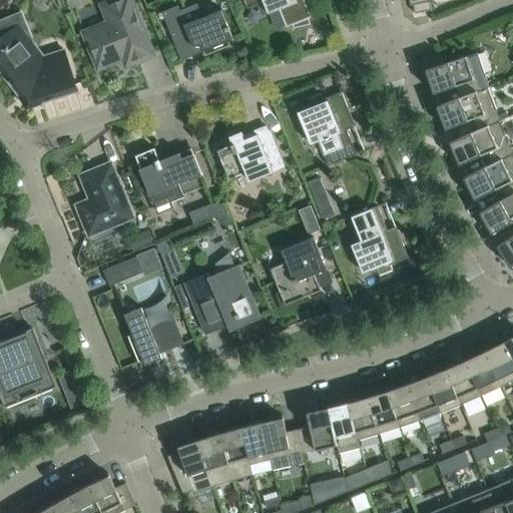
[(153,55),(130,0),(115,0),(102,5),(109,23),(83,33),(98,68),(120,60),(127,63),(126,65),(126,66),(153,55)]
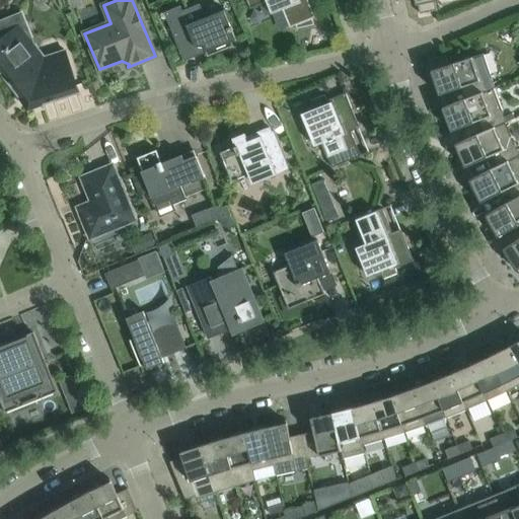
[(246,0),(250,9),(267,3),(272,14),(283,9),(290,27),(296,25),(297,28),(314,24),(312,18),(314,17),(307,0),(246,0)]
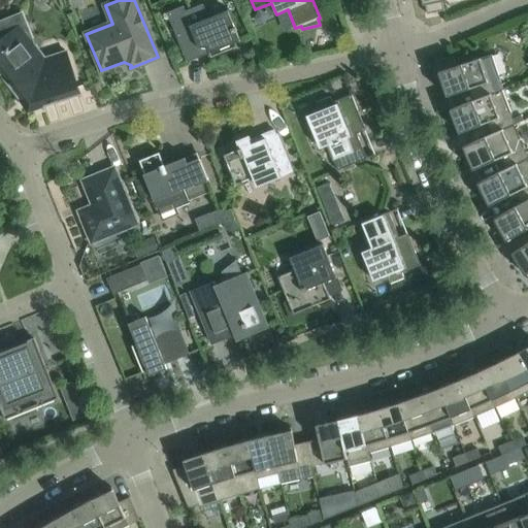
[(424,0),(427,14),(444,10),(442,0),(444,0),(424,0)]
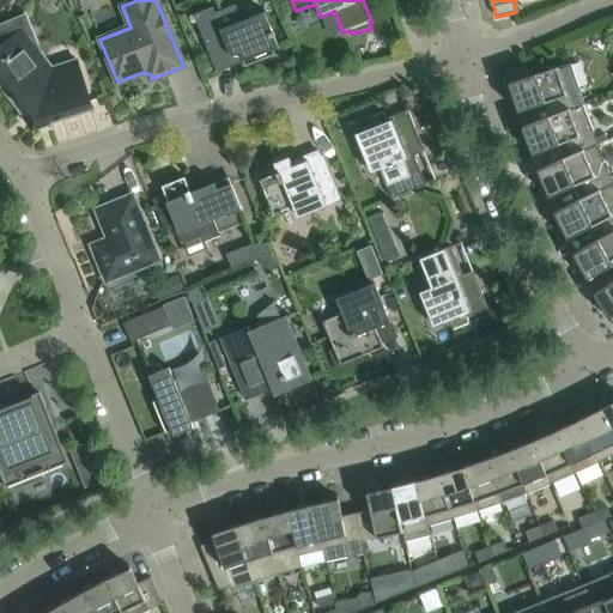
[(272,31),(265,12),(242,20),(235,5),(214,13),(212,7),(193,14),(213,62),(230,55),(231,56),(234,55),(241,56),(246,67),(275,54),(273,49),(279,47),(274,36),(275,36),(273,31),(272,31)]
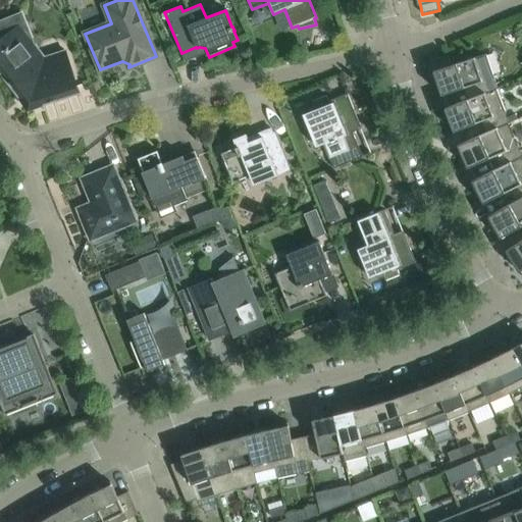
[(0,28),(0,29),(0,30),(0,38),(0,40),(0,70),(20,97),(16,101),(17,102),(27,95),(39,98),(42,110),(43,109),(42,104),(77,93),(79,97),(80,97),(64,50),(63,51),(67,62),(56,65),(53,57),(44,60),(41,57),(36,44),(32,46),(19,16),(7,21),(5,22),(3,23),(2,25),(0,28)]
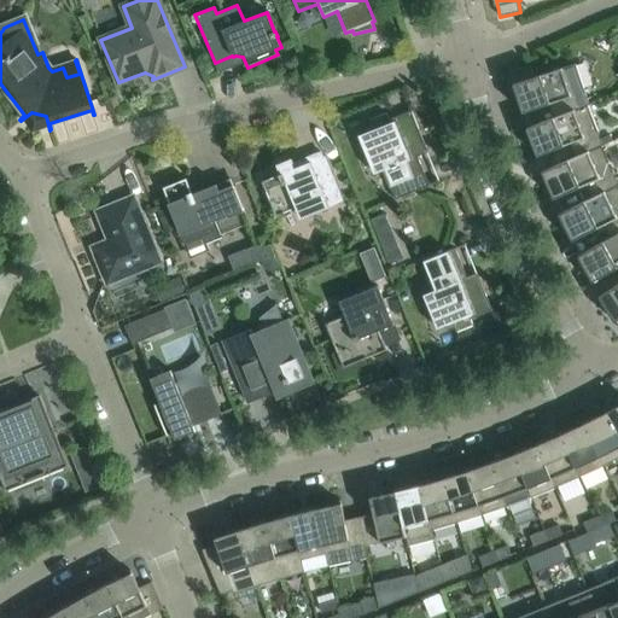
[(511,73),(516,83),(525,112),(526,112),(526,111),(555,101),(560,115),(589,104),(575,64),(535,77),(531,65),(511,73)]
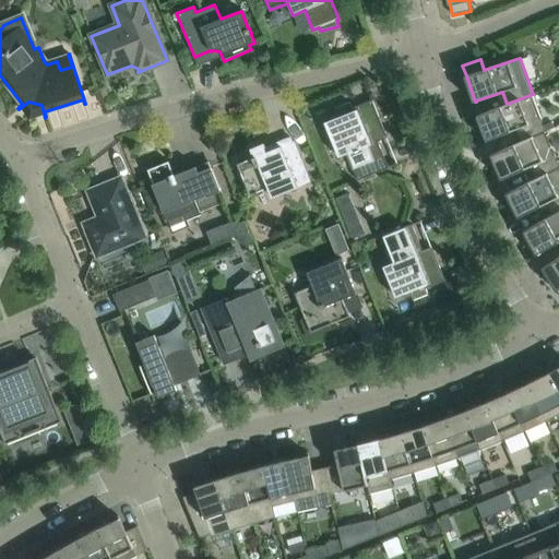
[(533,95),(533,94),(507,104),(480,115),(480,114),(478,115),(479,115),(477,116),(487,141),(489,141),(489,140),(514,130),(520,142),(545,131),(532,95),(533,95)]
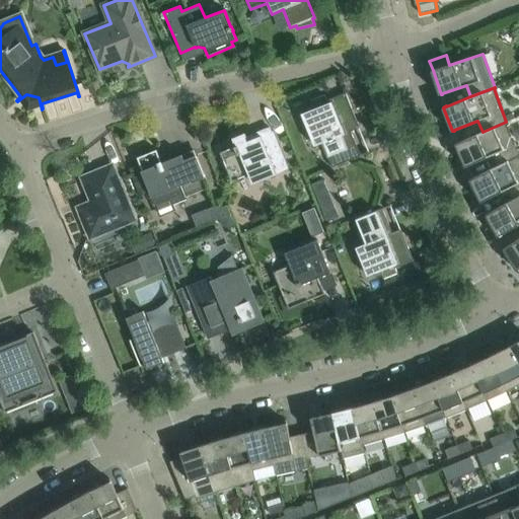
[(331,167),(361,156),(369,152),(369,151),(360,155),(351,132),(349,127),(358,124),(345,93),(326,100),(324,95),(311,100),(313,105),(307,108),(309,112),(301,115),(314,145),(321,142),(331,167)]
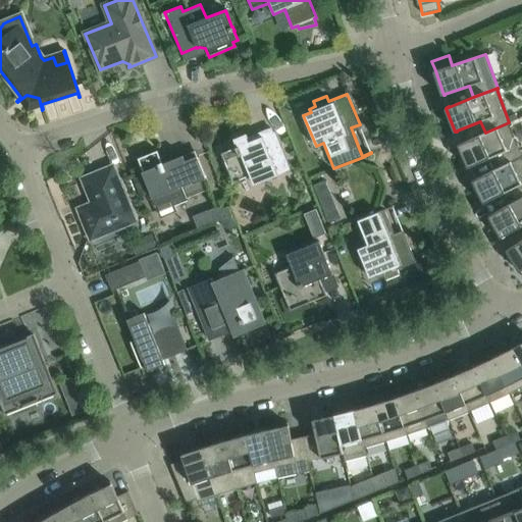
[(499,167),(521,155),(521,154),(508,123),(509,122),(485,133),(461,143),(460,144),(459,144),(469,167),(470,167),(470,166),(494,156),(499,167)]
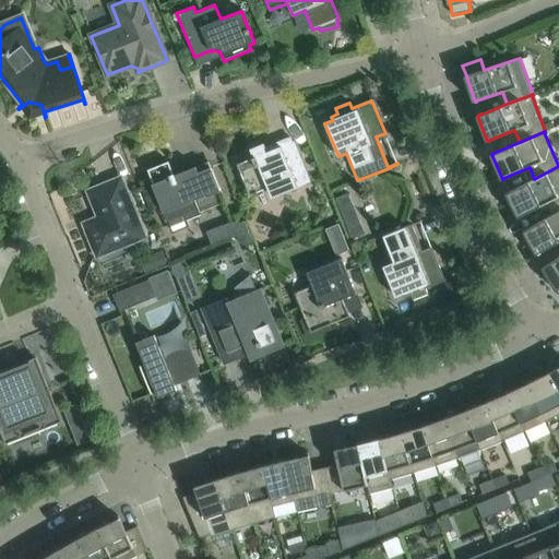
[(250,150),(251,154),(252,154),(253,153),(254,157),(237,164),(250,195),(268,189),(268,190),(269,190),(281,194),(288,191),(311,182),(294,141),(266,152),(264,149),(265,147),(264,143),(250,150)]
